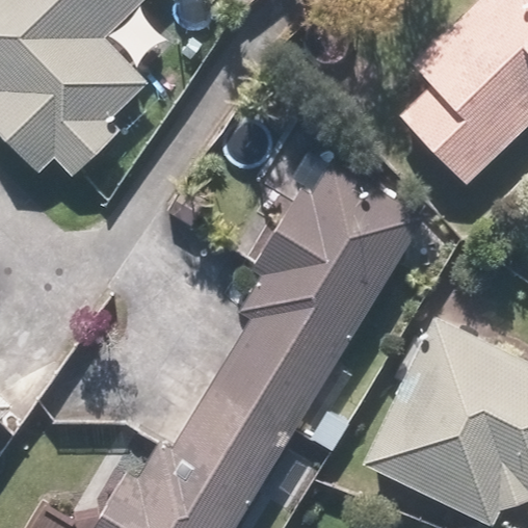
[(56,160),(73,178),(124,127),(114,117),(152,81),(108,36),(144,0),(0,0),(0,134),(41,176),(56,160)]
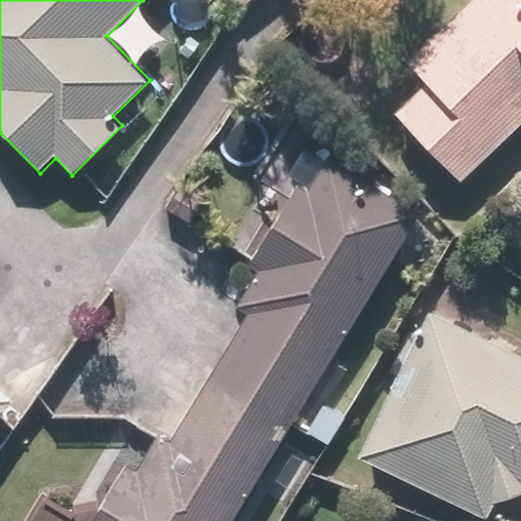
[(520,0),(463,0),(401,59),(425,84),(391,115),(459,187),(520,127),(520,0)]
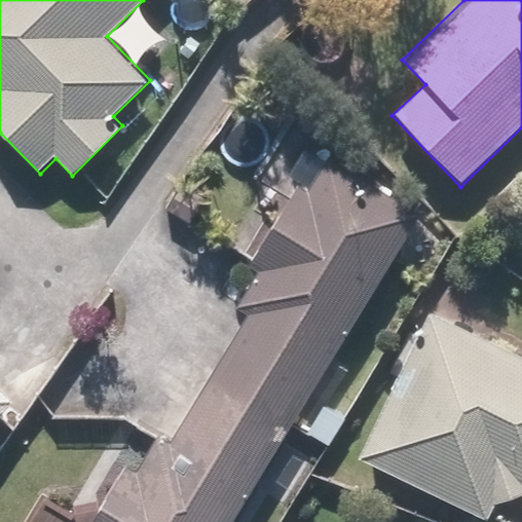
[(231,521),(421,213),(315,148),(246,262),(257,269),(233,306),(248,314),(170,442),(156,434),(134,470),(122,463),(86,521),(74,521),(38,500),(25,521),(231,521)]
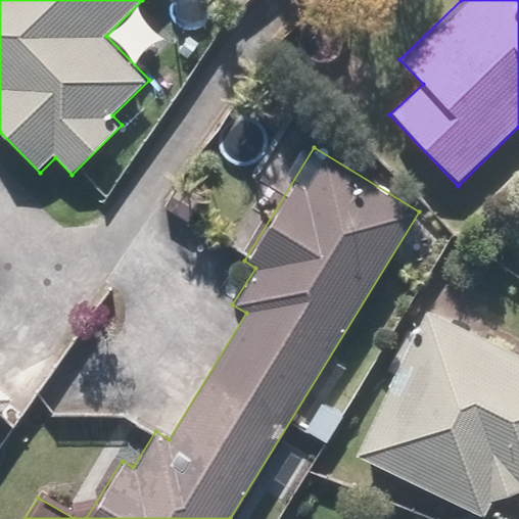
[(518,351),(425,305),(351,455),(482,518),(484,518),(493,500),(518,489),(518,351)]
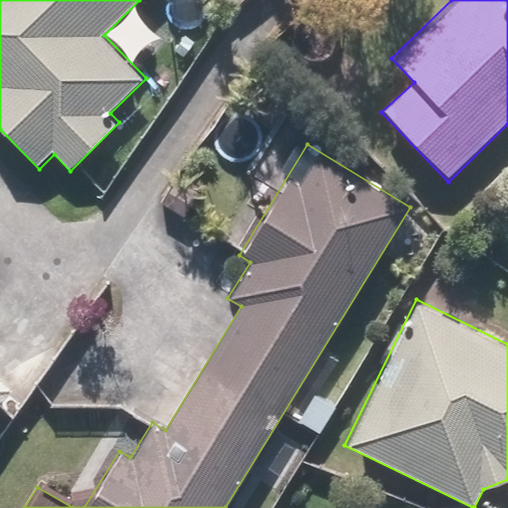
[(0,404),(13,391),(0,377),(0,404)]
